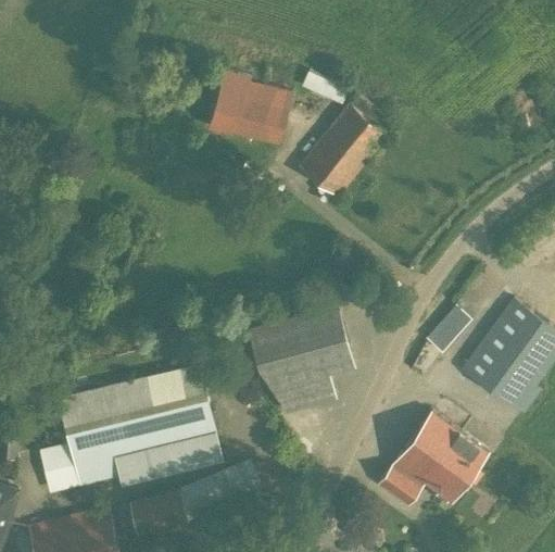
[(306,71),(299,88),(341,105),(349,88),(306,71)]
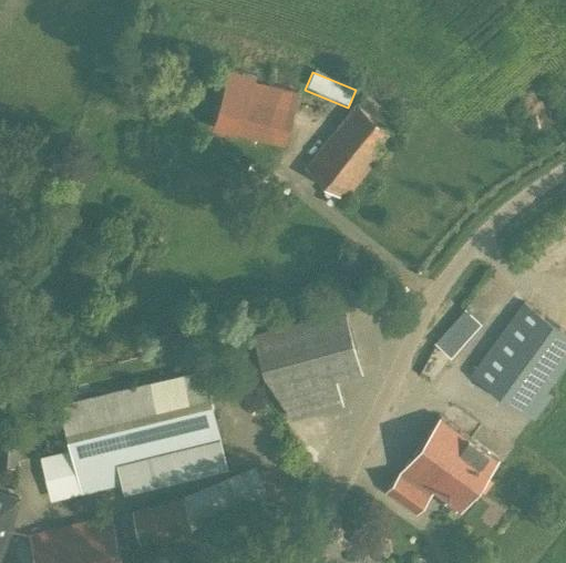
[(228,73),(213,131),(283,149),(296,96),(254,85),(255,80),(228,73)]
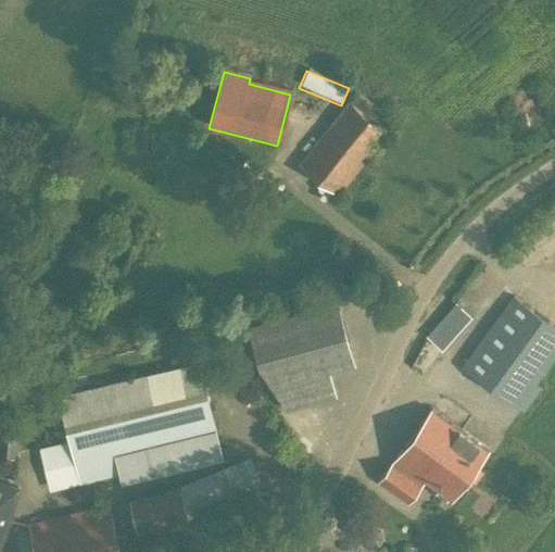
[(348,103),(298,166),(337,198),(388,135),(348,103)]
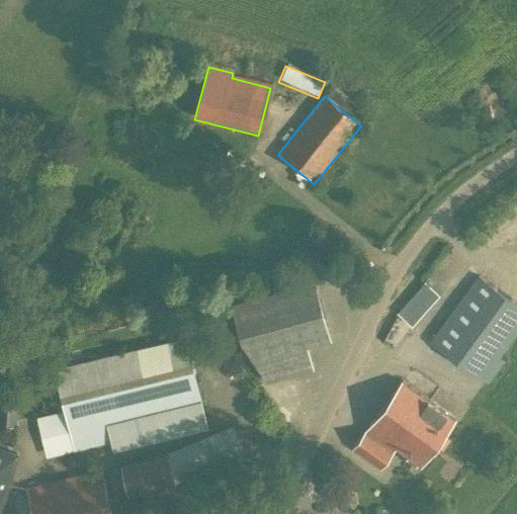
[(516,306),(478,278),(427,345),(486,388),(503,364),(499,360),(516,335),(516,306)]
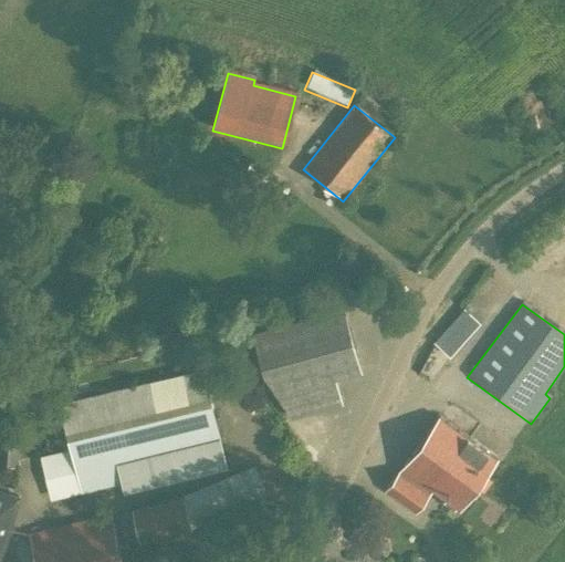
[(264,374),(291,420),(342,406),(335,381),(359,374),(343,310),(253,334),(264,374)]
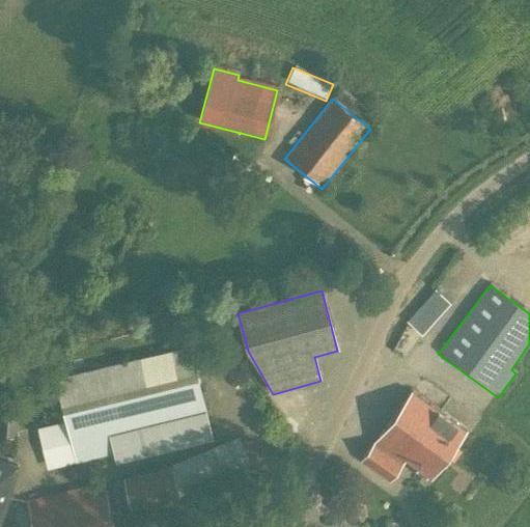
[(406,324),(421,337),(449,305),(435,293),(406,324)]
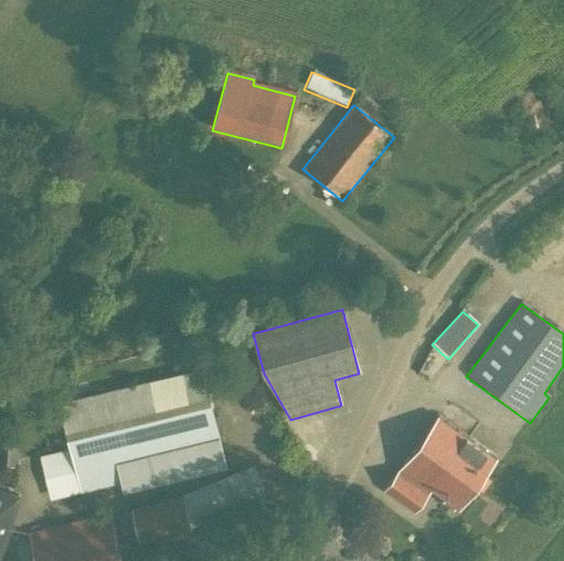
[(117,465),(220,440),(202,369),(59,404),(80,495),(121,485),(117,465)]
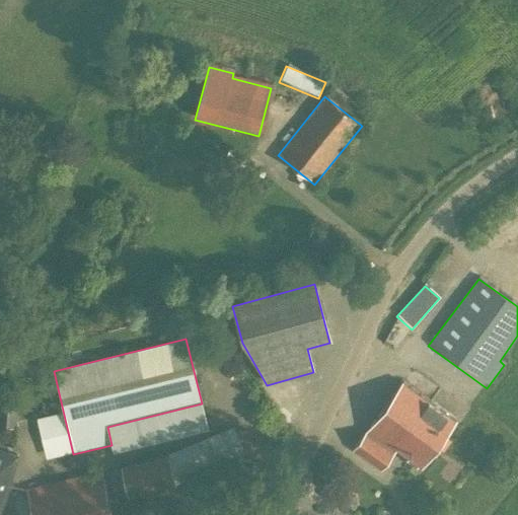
[(353,452),(380,472),(395,451),(421,469),(454,423),(401,384),(353,452)]
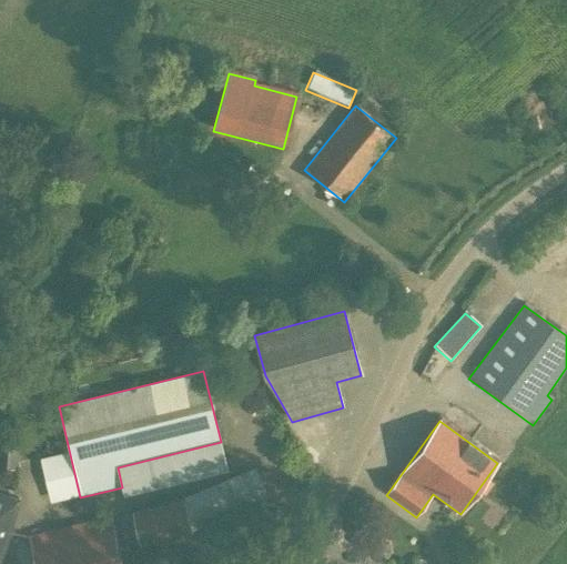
[(183,500),(131,512),(140,546),(192,533),(269,501),(254,470),(183,500)]
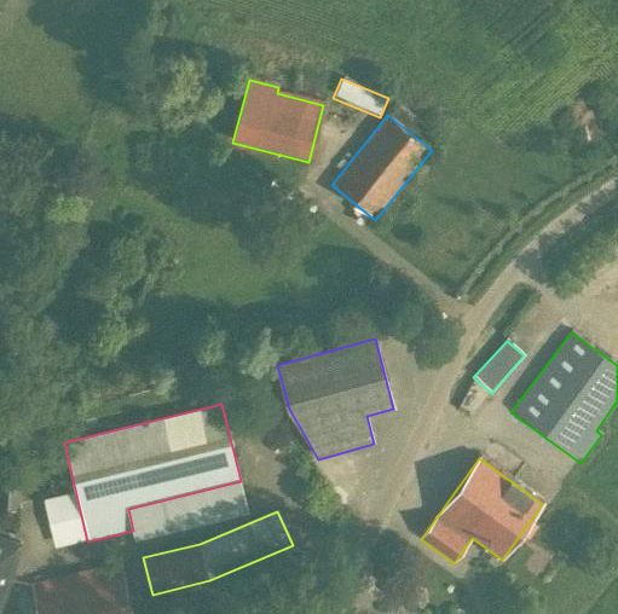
[(0,610),(21,548),(0,540),(0,610)]
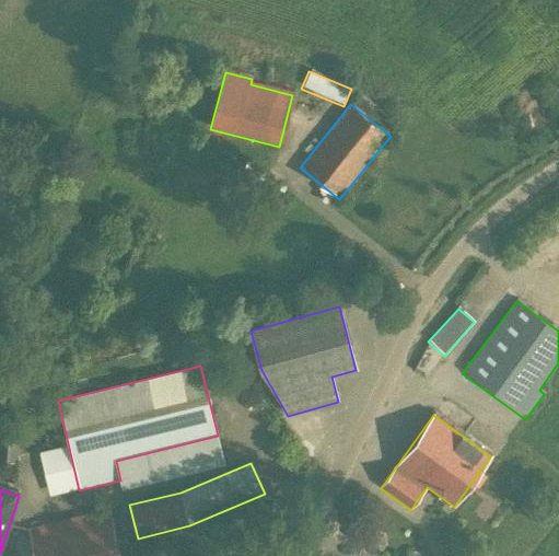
[(120,555),(108,510),(27,530),(33,555),(120,555)]
